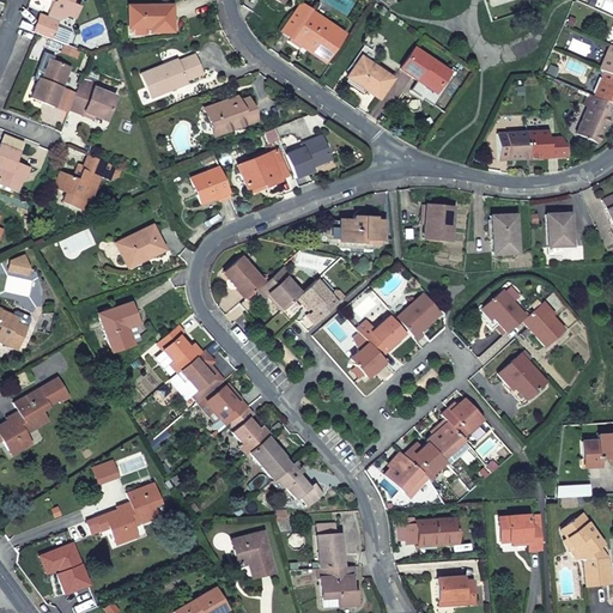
[(73,0),(53,0),(48,14),(59,18),(68,14),(76,17),(80,6),(73,4),(73,0)]
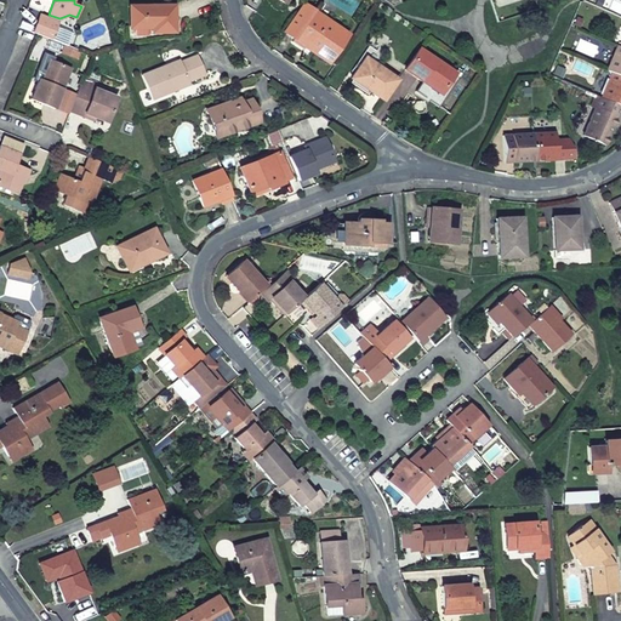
[(348,35),(303,4),(300,9),(283,33),(294,40),(296,36),(315,49),(313,53),(328,63),(348,35)]
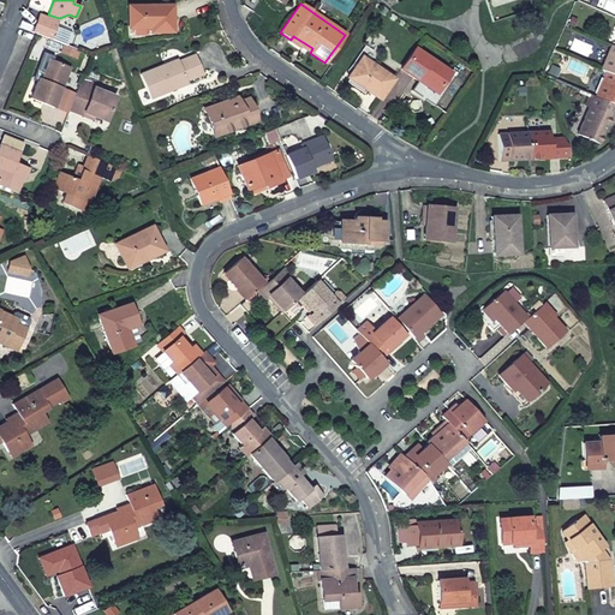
[(172,6),(129,7),(129,28),(145,28),(150,28),(150,33),(172,33),(172,6)]
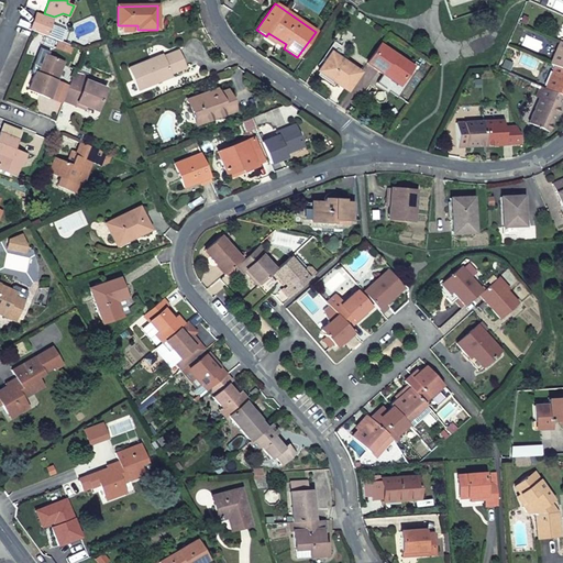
[(35,13),(29,29),(32,30),(46,35),(51,24),(52,21),(42,17),(35,13)]
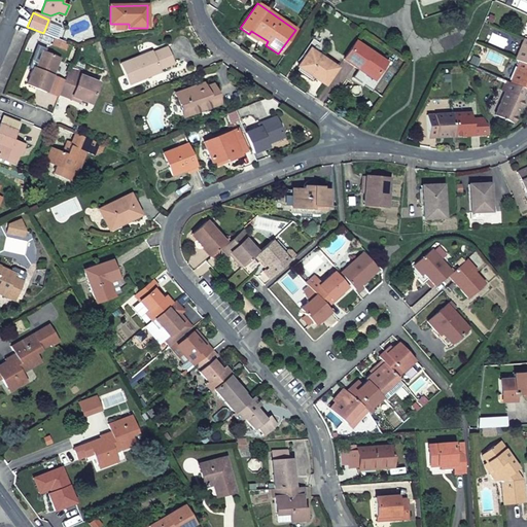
[(43,33),(56,38),(61,28),(47,23),(43,33)]
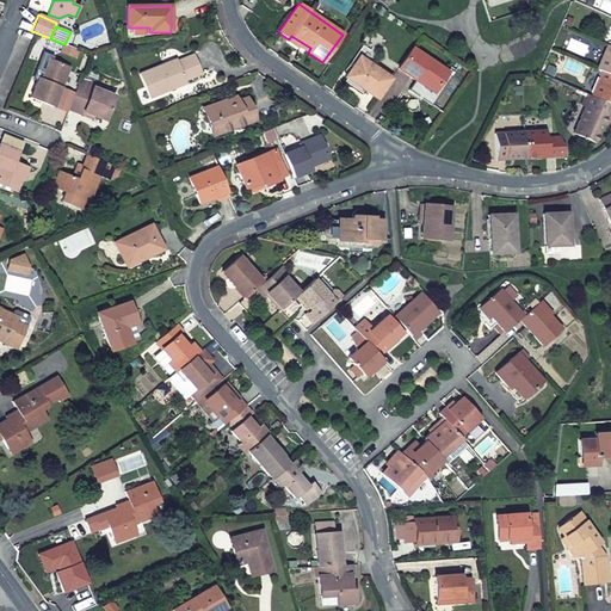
[(291,36),(289,39),(308,53),(310,48),(291,36)]
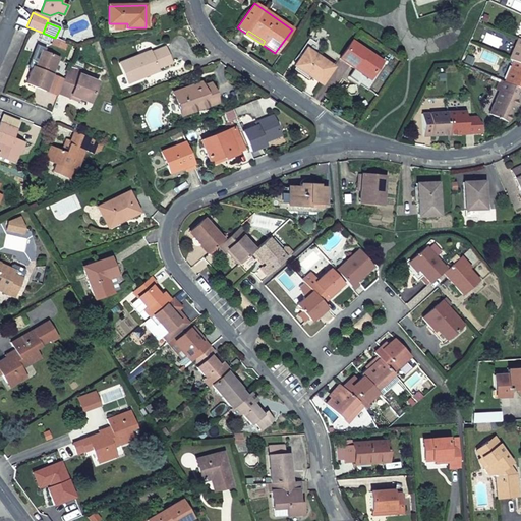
[(520,39),(518,38),(509,59),(514,61),(520,64),(520,39)]
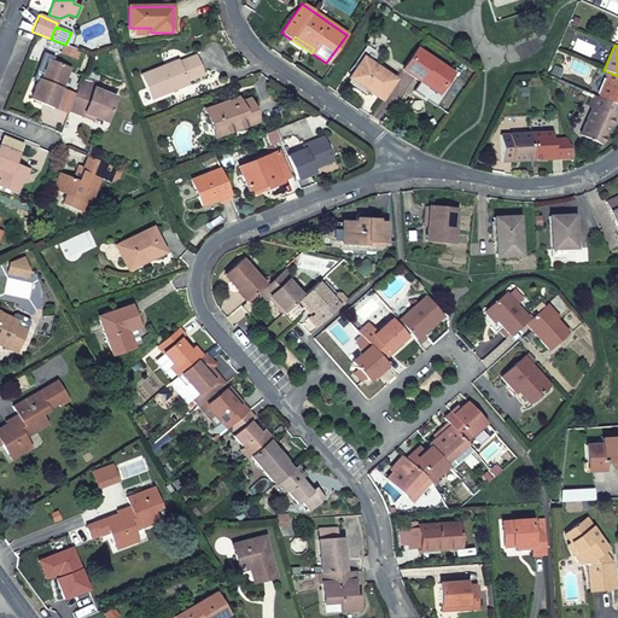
[(452,74),(417,48),(402,70),(419,81),(421,79),(439,91),(452,74)]
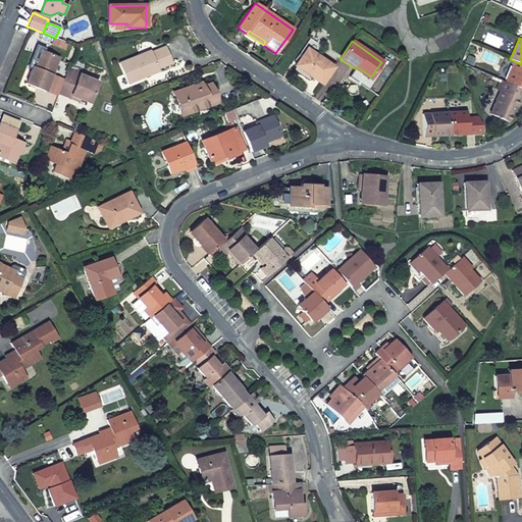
[(151,50),(119,63),(127,84),(159,71),(158,68),(172,63),(165,46),(152,52),(151,50)]
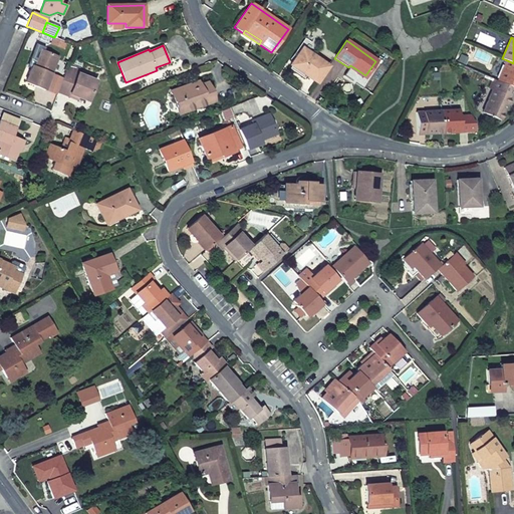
[(290,64),(316,83),(329,66),(302,47),(290,64)]
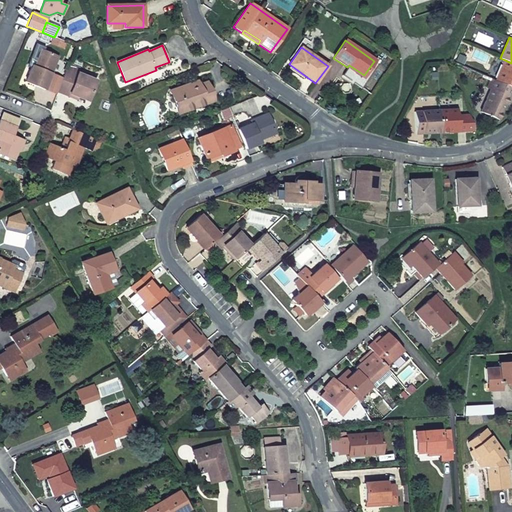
[(35,66),(42,50),(39,48),(32,65),(35,66)]
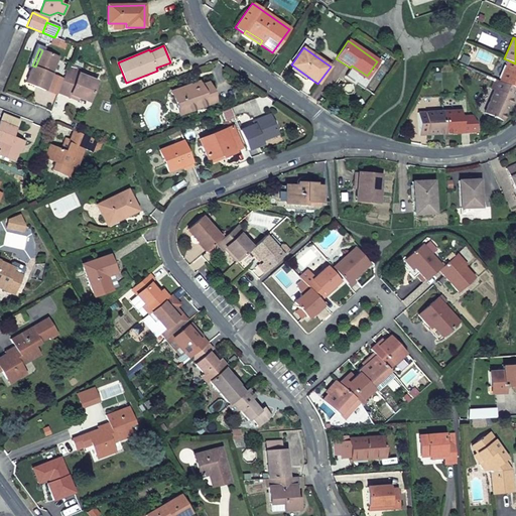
[(59,57),(42,50),(35,67),(32,66),(26,82),(45,90),(59,57)]
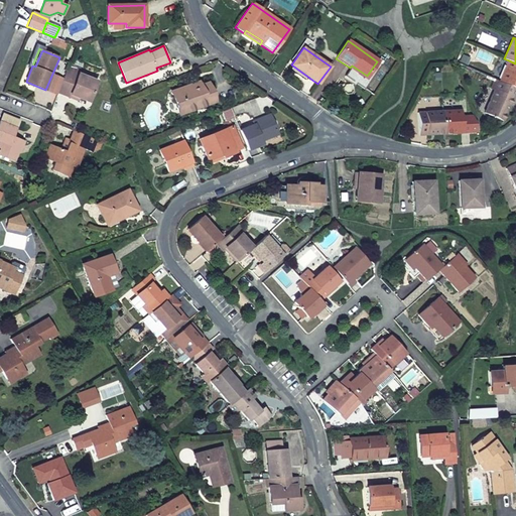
[(515,63),(509,60),(500,81),(515,88),(515,63)]
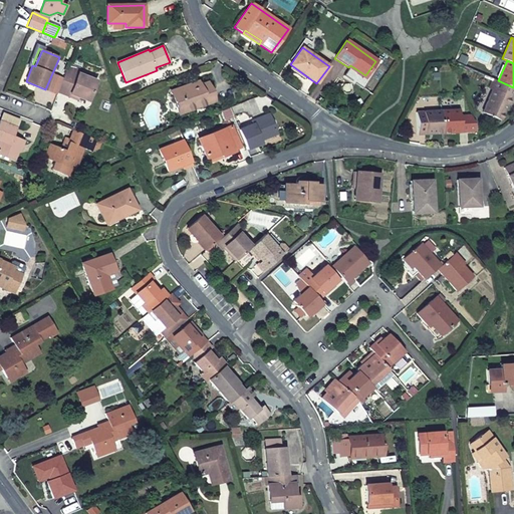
[(380,63),(375,61),(365,75),(370,78),(380,63)]
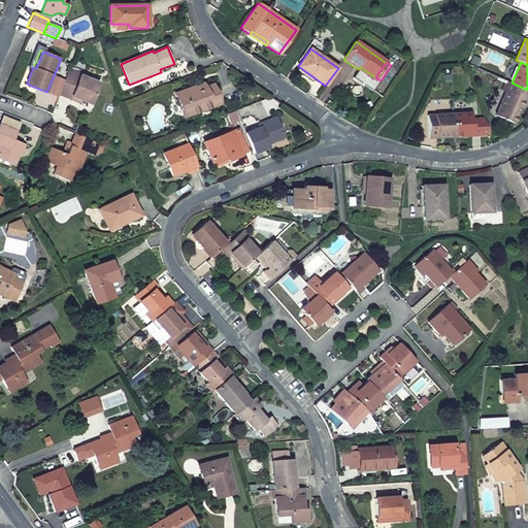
[(360,67),(358,69),(373,80),(375,77),(360,67)]
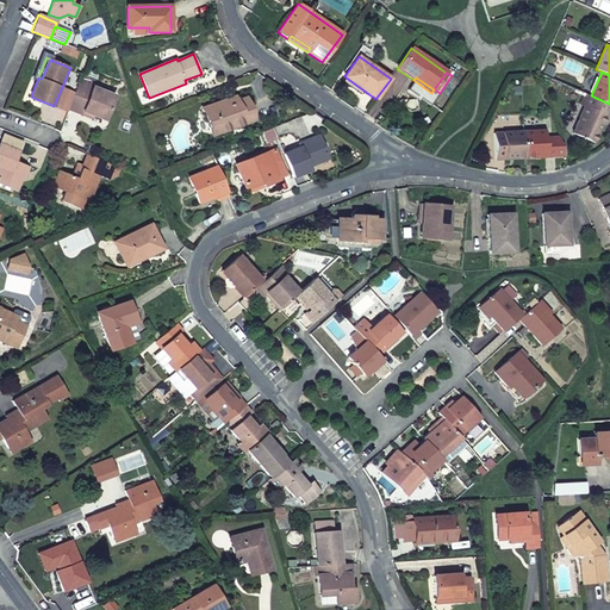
[(431,93),(414,80),(408,92),(430,107),(440,93),(434,89),(431,93)]
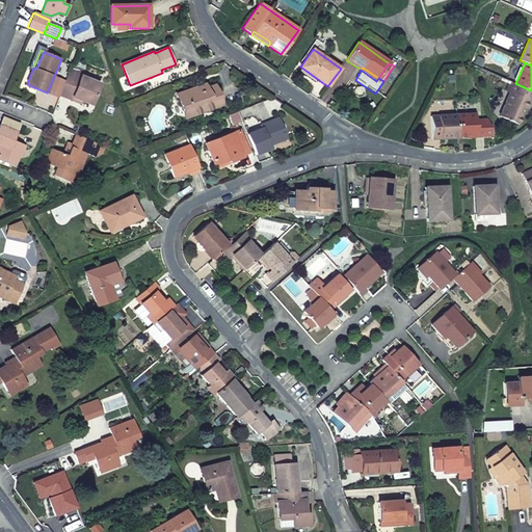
[(101,84),(70,72),(60,95),(73,100),(74,97),(92,104),(101,84)]
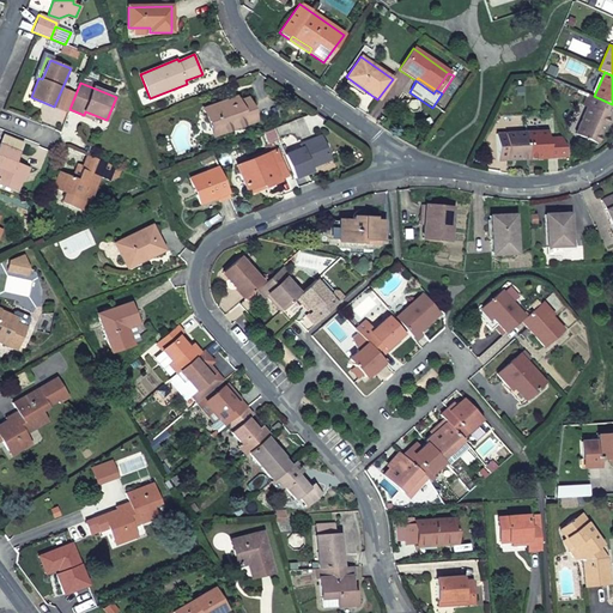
[(612,104),(594,96),(588,93),(582,105),(587,108),(575,134),(596,144),(612,104)]
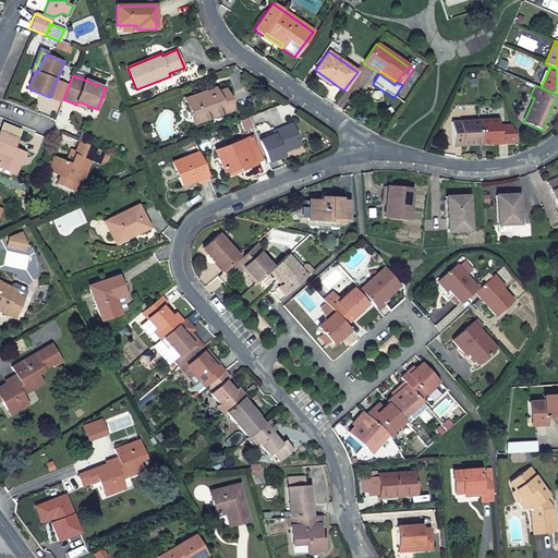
[(184,100),(192,120),(209,113),(210,118),(232,110),(225,91),(216,93),(207,97),(206,92),(184,100)]
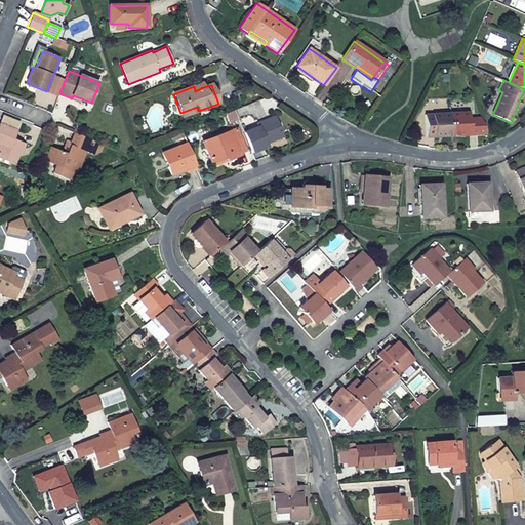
[(197,107),(180,113),(183,117),(198,111),(197,107)]
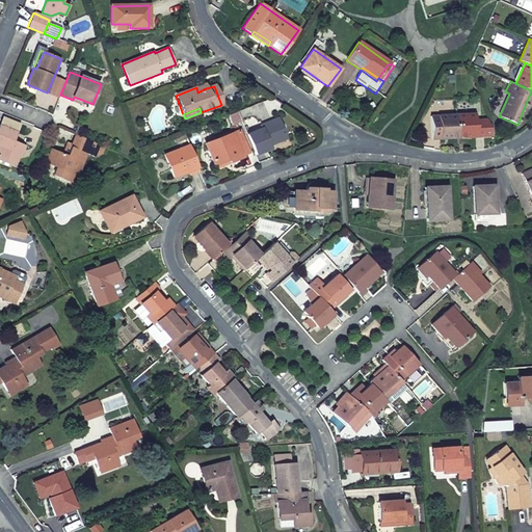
[(493,135),(487,118),(475,120),(475,113),(456,114),(458,137),(493,135)]
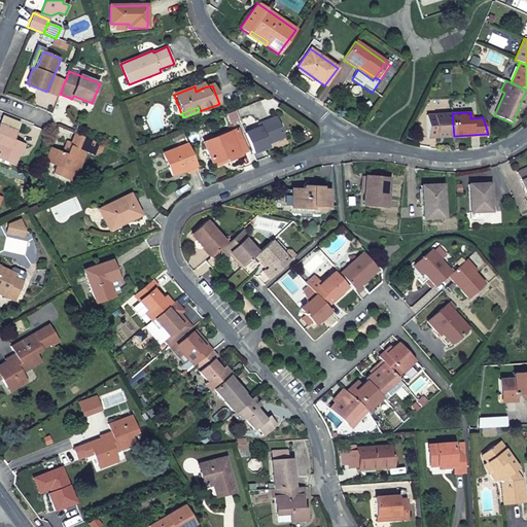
[(454,136),(452,113),(426,114),(427,137),(454,136)]
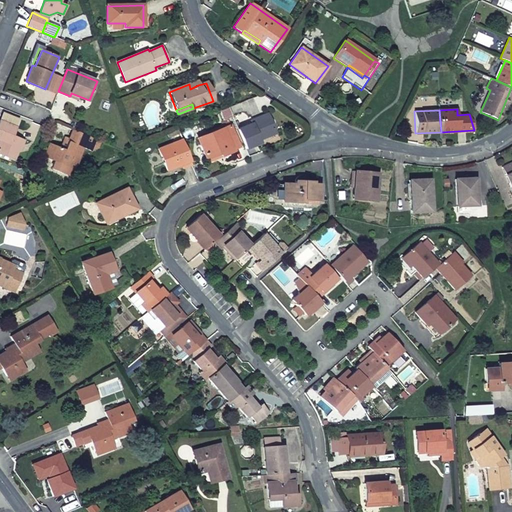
[(252,124),(238,129),(246,149),(261,143),(259,140),(275,133),(268,114),(250,120),(252,124)]
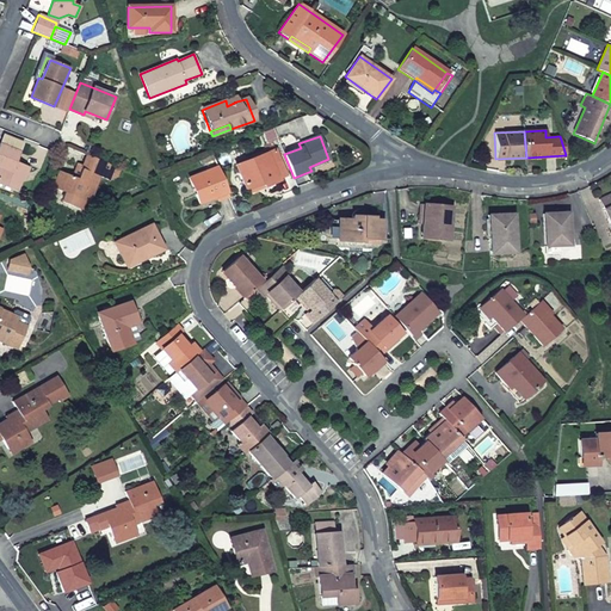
[(0,180),(17,187),(23,174),(25,176),(29,166),(17,161),(20,152),(0,143),(0,180)]
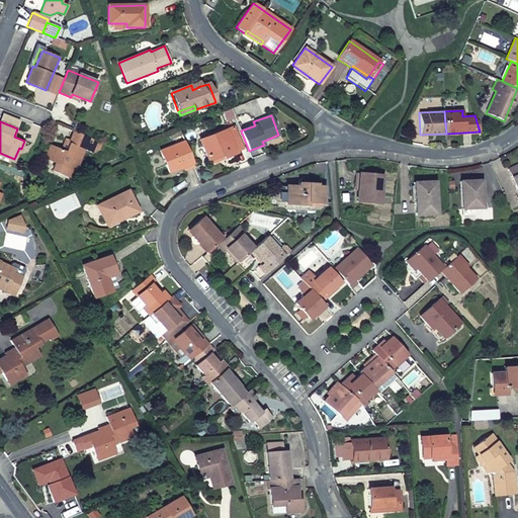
[(200,141),(208,161),(221,156),(223,159),(236,154),(234,151),(242,148),(234,127),(200,141)]
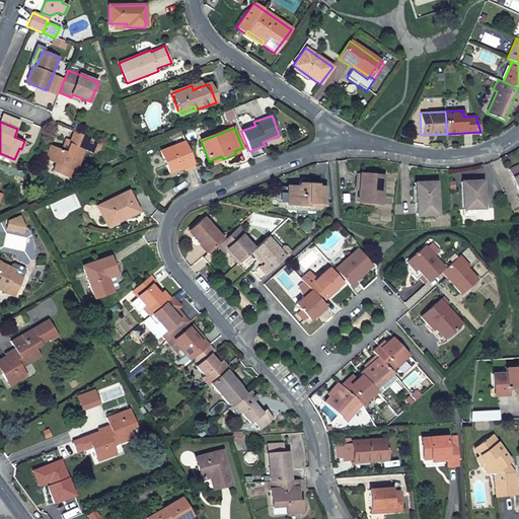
[(180,130),(169,134),(172,140),(182,135),(180,130)]
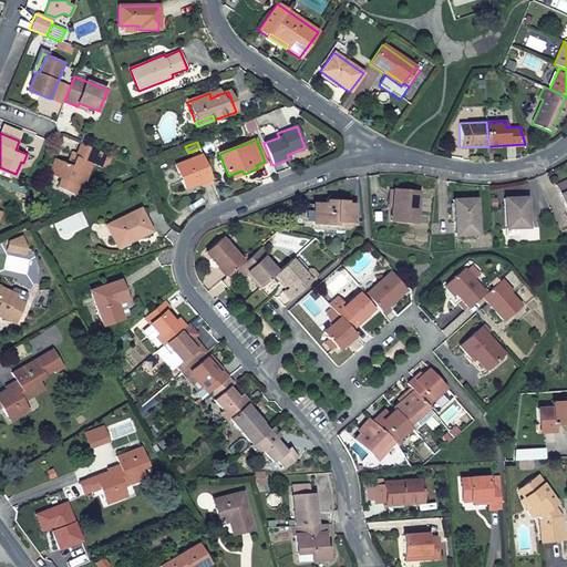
[(103,162),(106,154),(82,144),(78,154),(74,153),(69,165),(55,160),(50,173),(62,178),(59,186),(80,195),(93,164),(95,158),(103,162)]
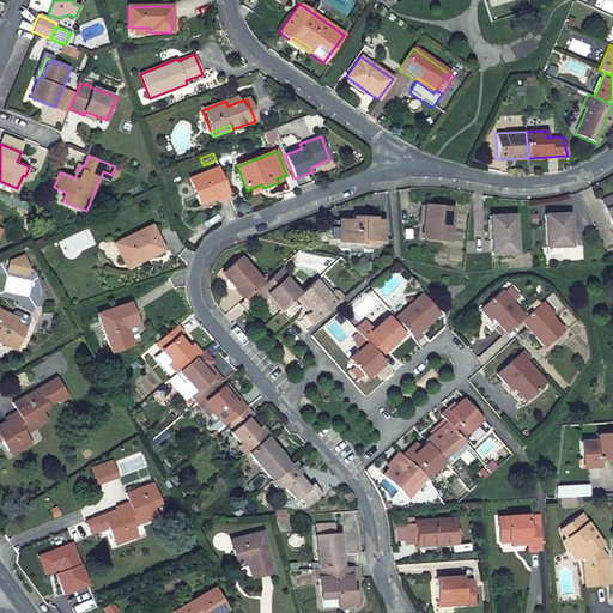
[(229,193),(218,168),(189,178),(200,204),(229,193)]
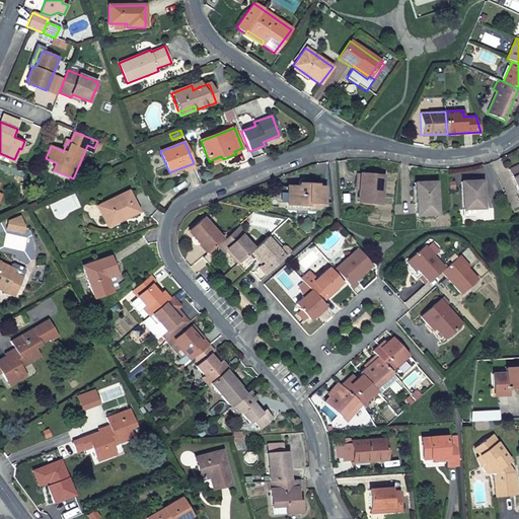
[(14,159),(0,153),(0,156),(13,162),(14,159)]
